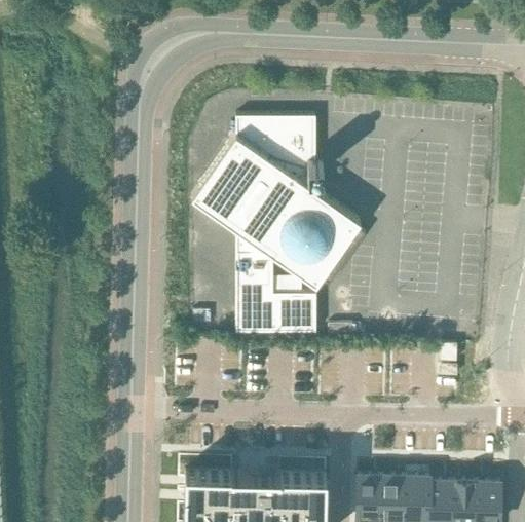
[(236,134),(191,197),(236,229),(236,332),(316,332),(316,293),(273,293),(272,255),(316,285),(321,278),(330,285),(366,234),(357,227),(361,221),(315,189),(315,153),(315,115),(236,115),(236,134)]
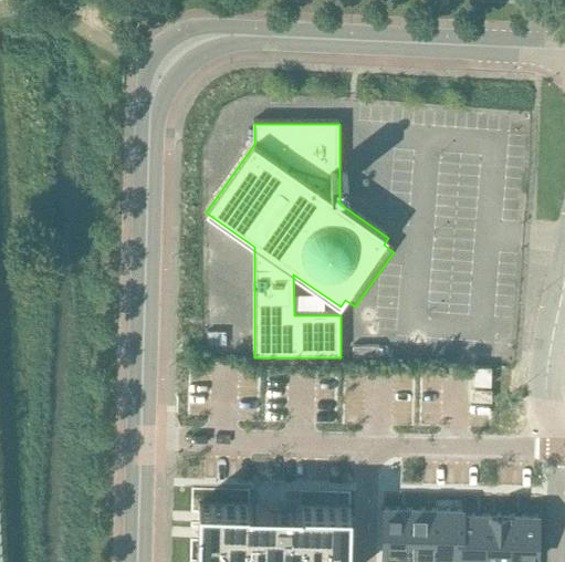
[(475,383),(474,388),(491,389),(491,383),(491,372),(491,371),(475,371),(475,372),(475,383)]
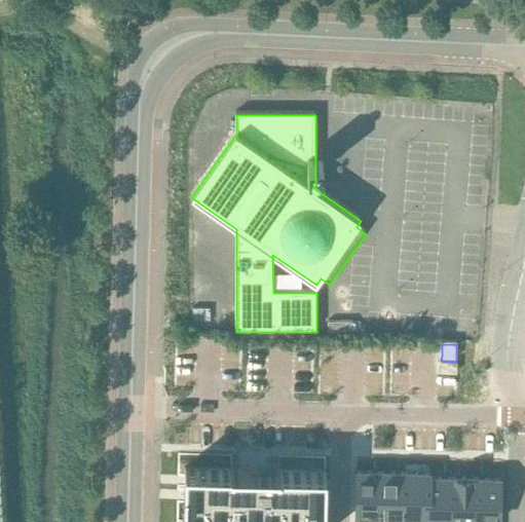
[(442,374),(442,375),(457,376),(457,375),(457,366),(442,366),(442,374)]
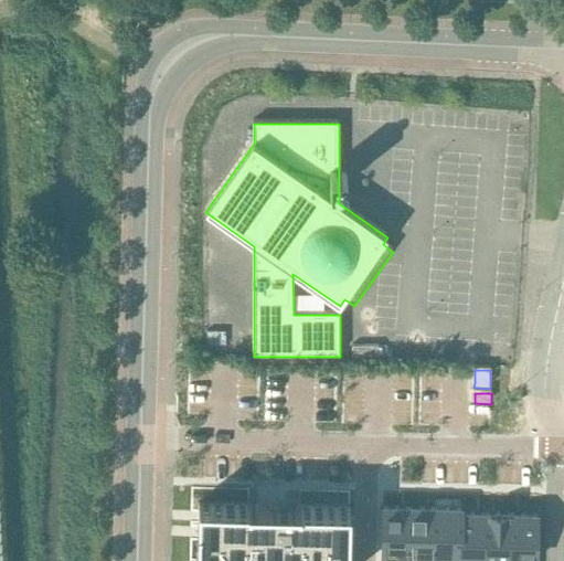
[(349,560),(350,510),(350,509),(349,509),(317,508),(291,507),(259,507),(233,506),(199,505),(199,507),(198,560),(349,560)]
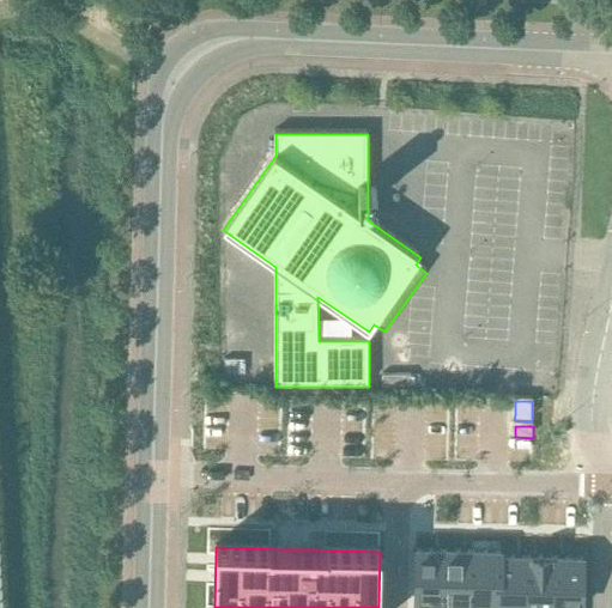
[(417,552),(414,607),(443,607),(446,553),(417,552)]
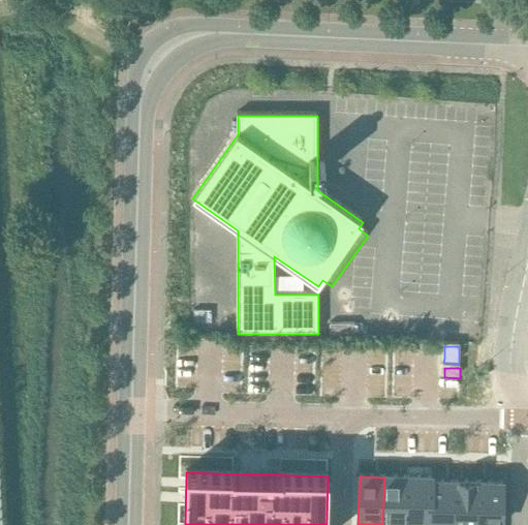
[(384,477),(382,524),(406,524),(408,479),(384,477)]
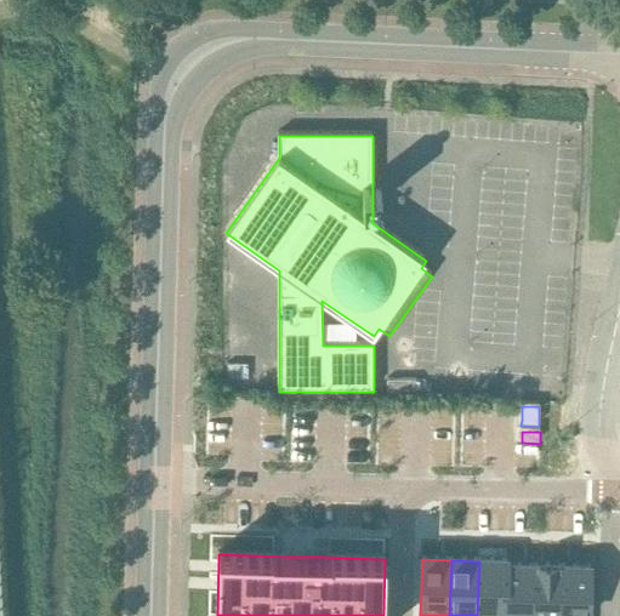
[(479,562),(477,615),(505,615),(506,566),(507,566),(508,562),(479,562)]
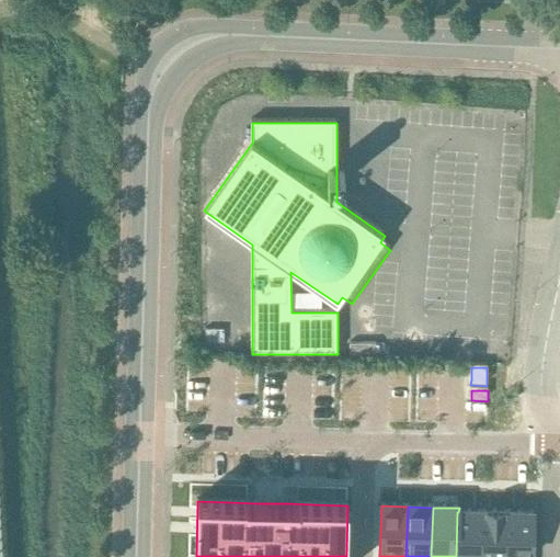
[(457,512),(456,556),(481,556),(482,513),(458,512),(457,512)]
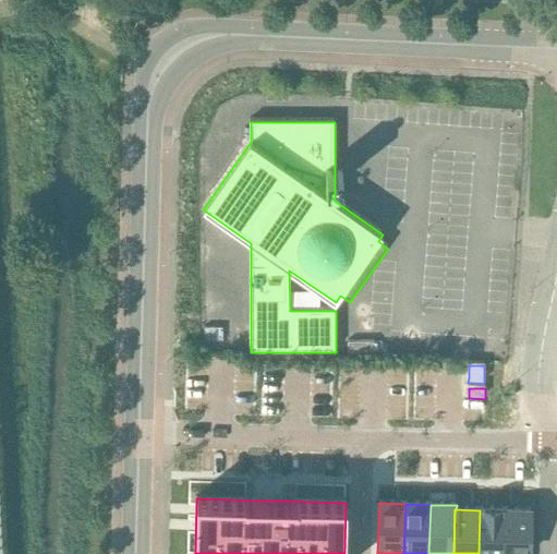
[(503,553),(505,510),(480,510),(479,553),(503,553)]
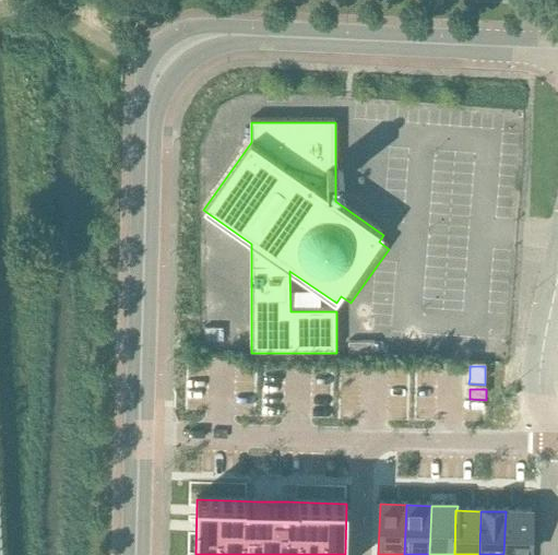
[(531,554),(532,512),(506,511),(503,554),(531,554)]
